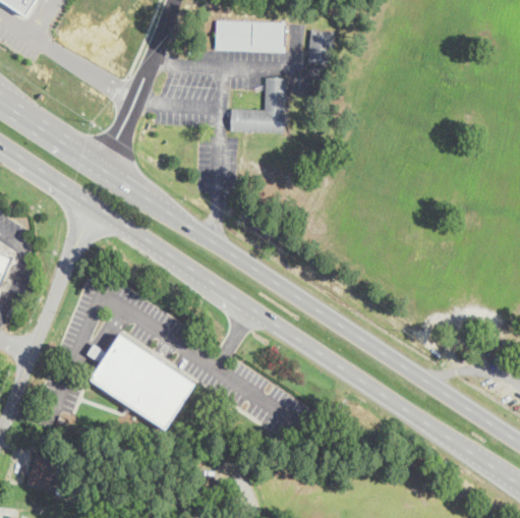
[(0,1),(26,16),(37,0),(0,0),(0,1)]
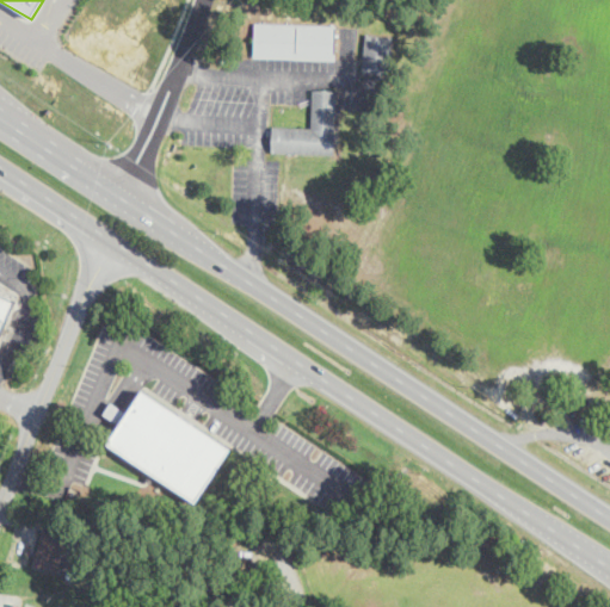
[(251,60),(333,63),(334,29),(253,25),(251,60)]
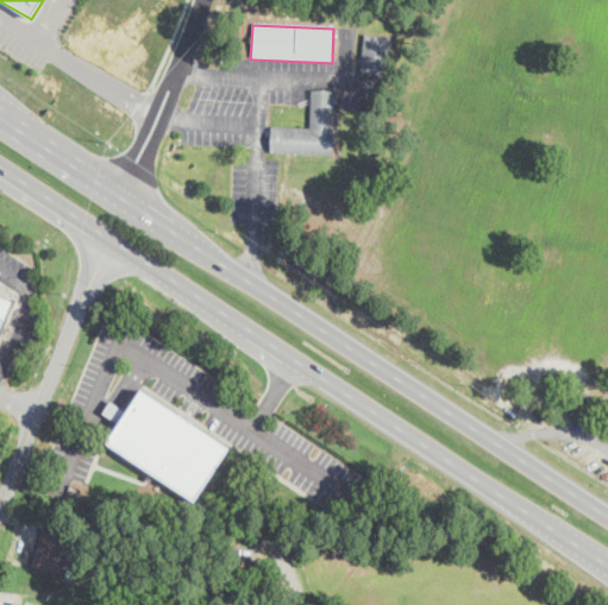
[(387,76),(389,38),(362,36),(361,74),(387,76)]
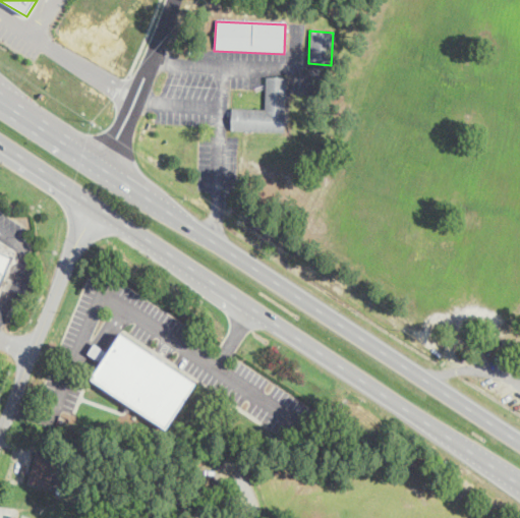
[(285,79),(265,78),(265,111),(231,110),(230,132),(284,133),(285,79)]
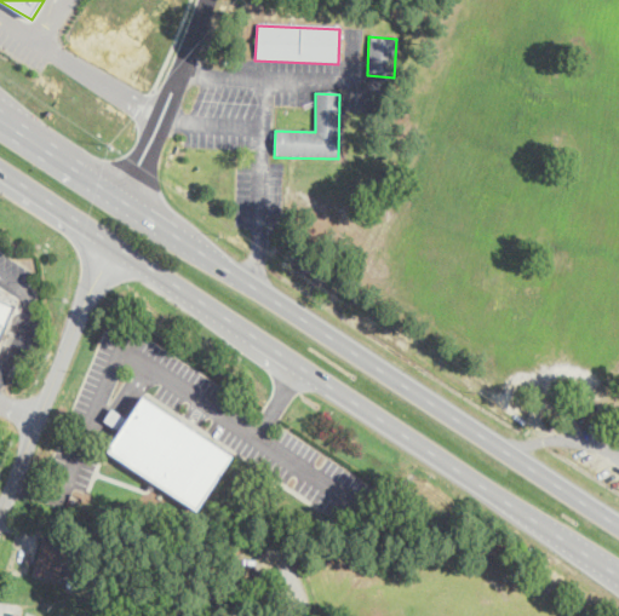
[(0,301),(15,308),(0,343),(0,301)]
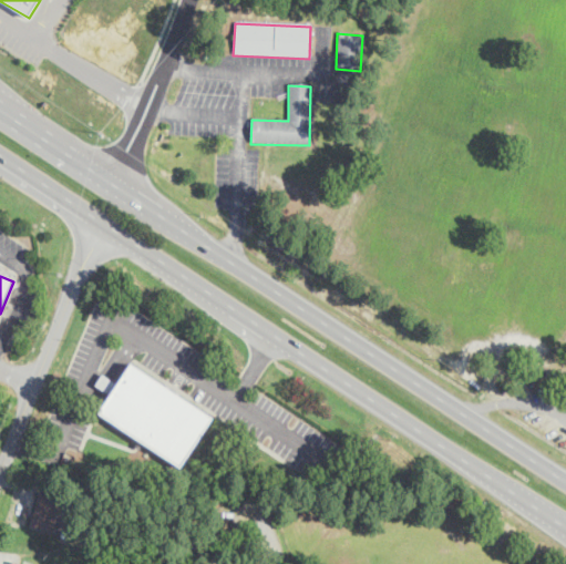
[(130,365),(213,419),(179,470),(96,416),(110,396),(101,390),(96,387),(104,376),(109,379),(117,383),(130,365)]
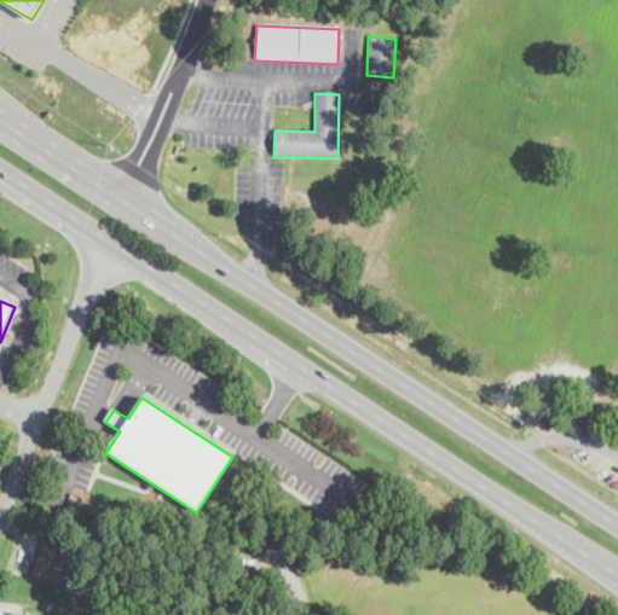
[(32,575),(56,584),(68,550),(44,541),(32,575)]
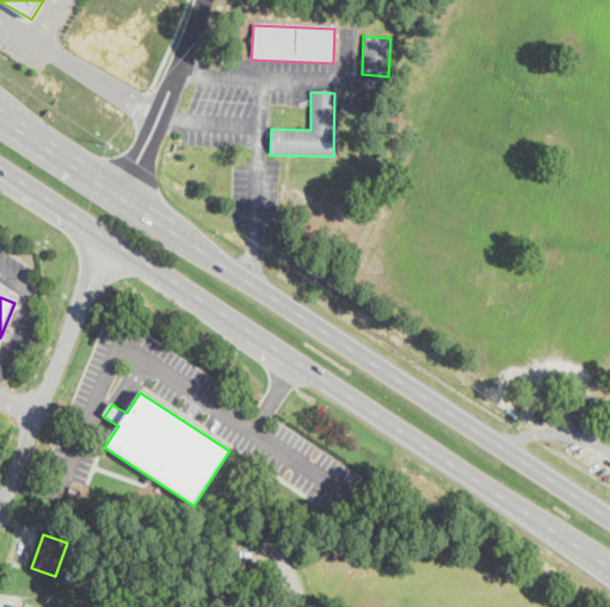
All buildings are outlined.
